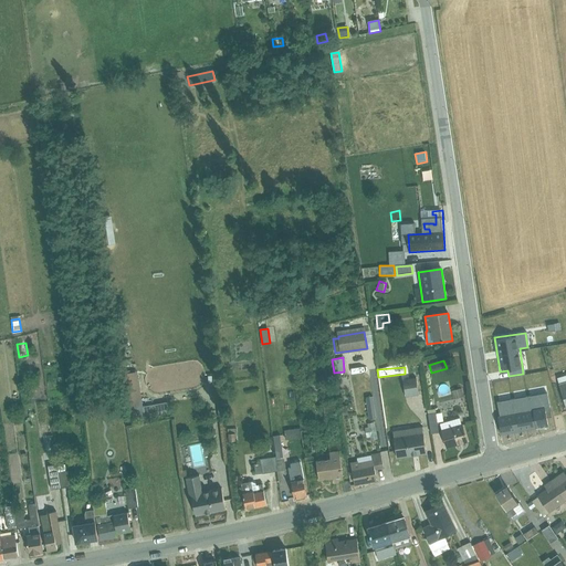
[(402,375),(405,398),(419,396),(416,373),(402,375)]
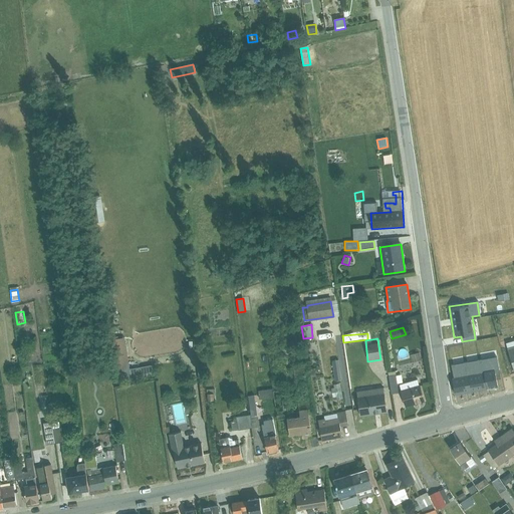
[(487,390),(498,388),(495,370),(493,371),(491,364),(497,362),(495,351),(485,352),(487,364),(466,368),(467,375),(462,376),(461,371),(451,373),(455,396),(487,390)]
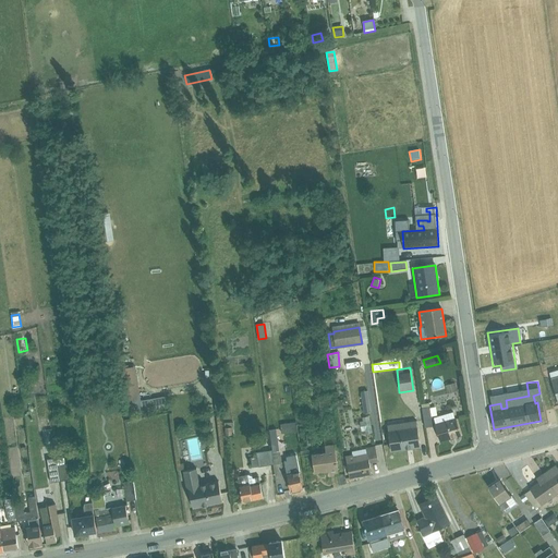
[(455,384),(445,386),(448,395),(457,391),(455,384)]
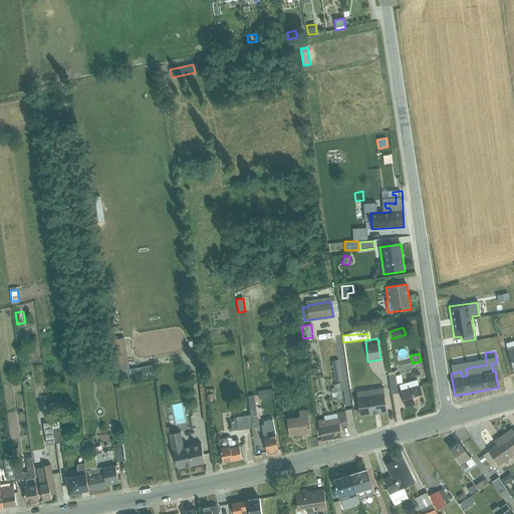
[(155,375),(154,365),(144,367),(146,377),(155,375)]
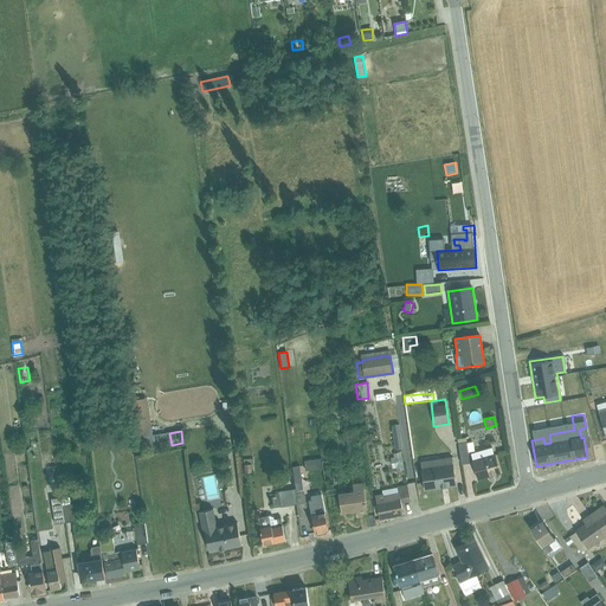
[(466,438),(458,439),(462,465),(470,464),(466,438)]
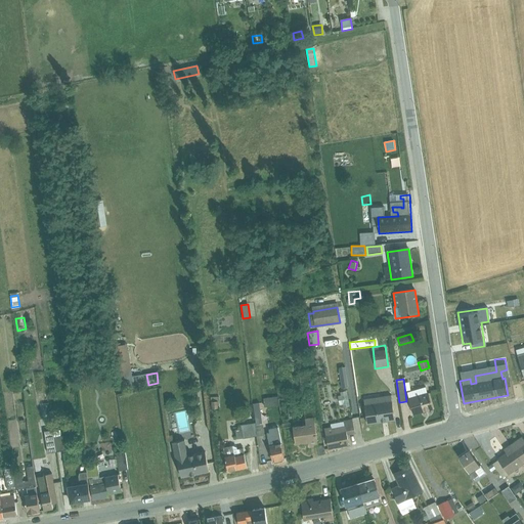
[(13,383),(14,393),(23,392),(22,382),(13,383)]
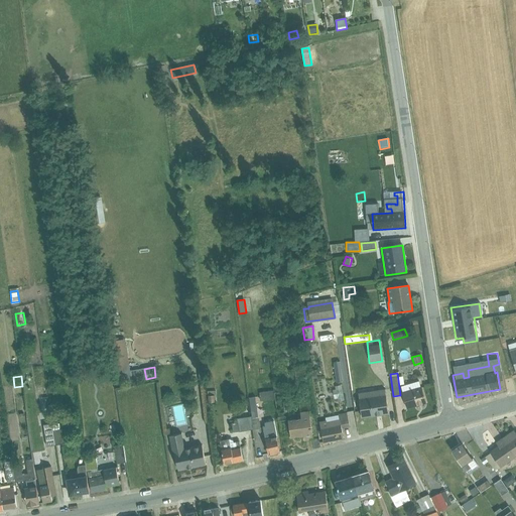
[(258,384),(260,401),(275,399),(272,382),(258,384)]
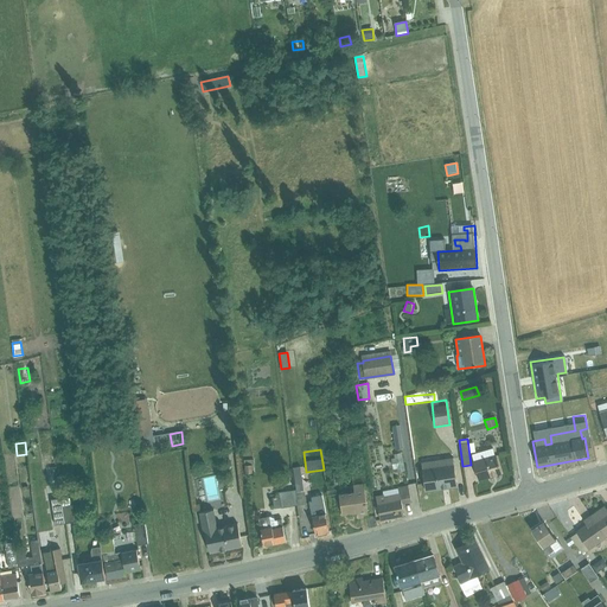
[(479,480),(502,474),(496,457),(494,457),(493,449),(472,457),(479,480)]
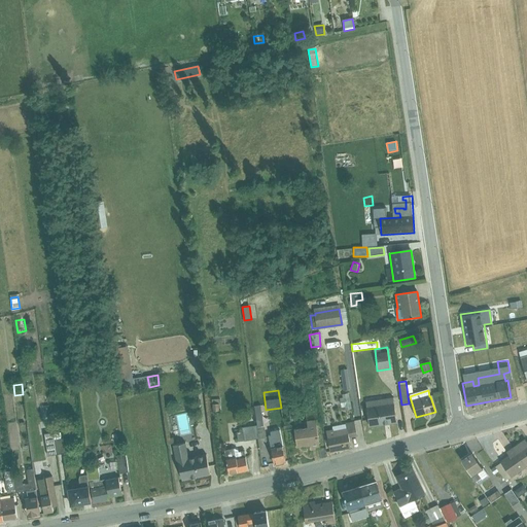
[(352,410),(348,393),(342,394),(343,398),(340,398),(342,408),(345,407),(346,411),(352,410)]
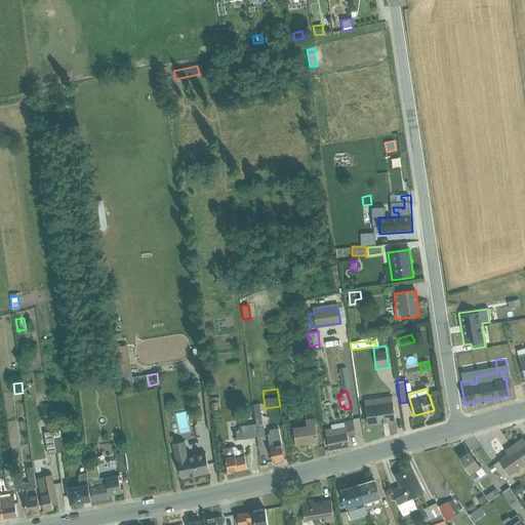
[(368,426),(396,421),(392,397),(365,401),(368,426)]
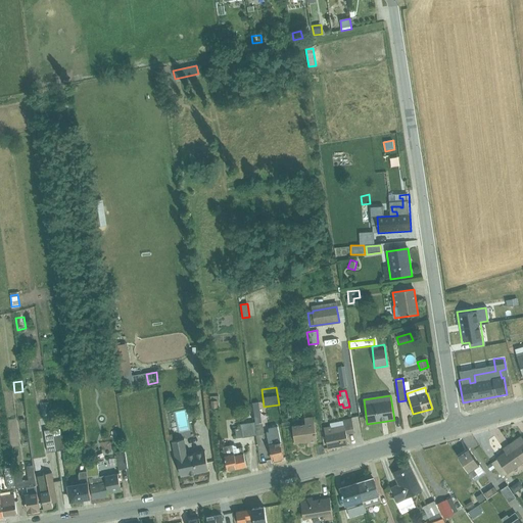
[(219,396),(210,396),(210,408),(218,408),(218,400),(219,400),(219,396)]
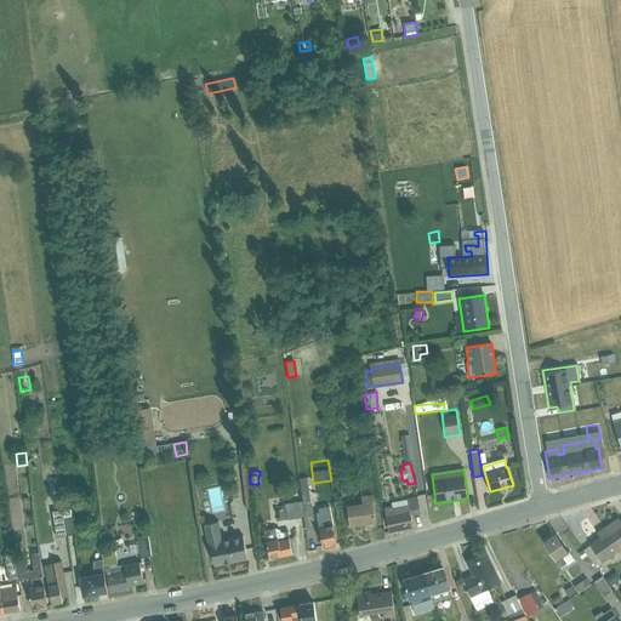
[(397,480),(396,472),(381,476),(383,484),(397,480)]
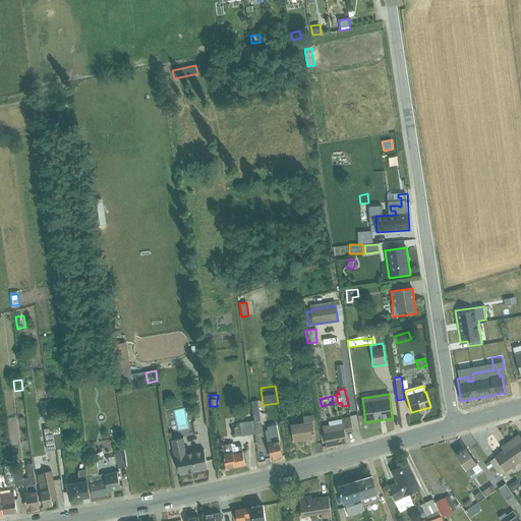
[(256,433),(264,432),(257,401),(251,402),(254,420),(256,433)]
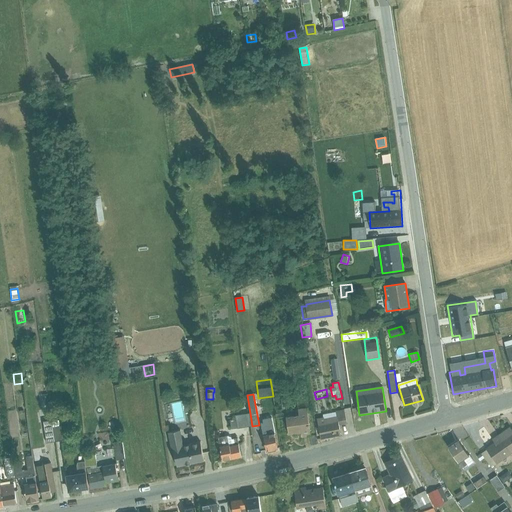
[(302,438),(311,436),(306,408),(298,409),(299,415),(286,417),(288,433),(293,432),(294,434),(302,433),(302,438)]
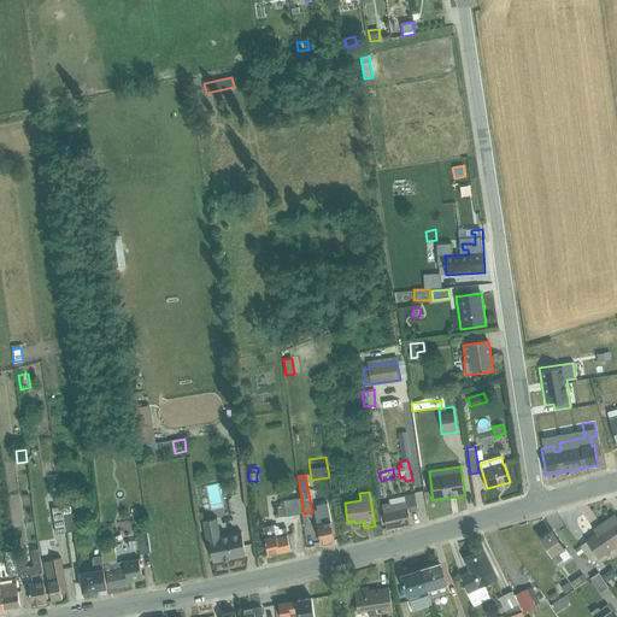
[(342,504),(341,494),(331,495),(333,505),(342,504)]
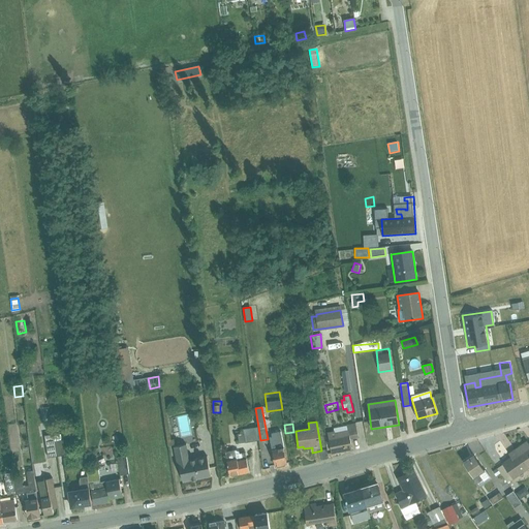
[(352,449),(350,440),(359,438),(356,424),(347,425),(347,426),(334,429),(334,432),(328,433),(332,454),(352,449)]
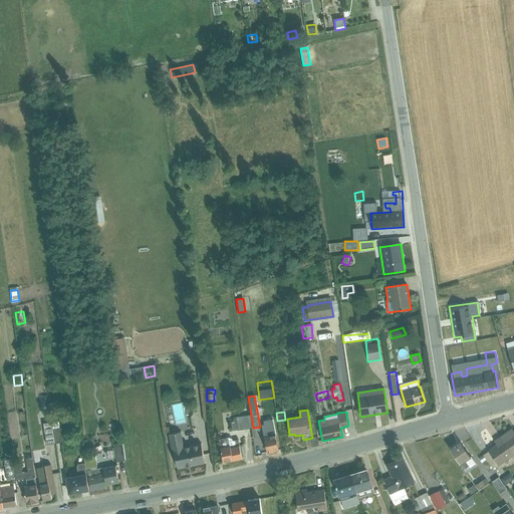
[(253,428),(251,415),(236,417),(237,421),(231,422),(233,431),(239,430),(239,431),(253,428)]
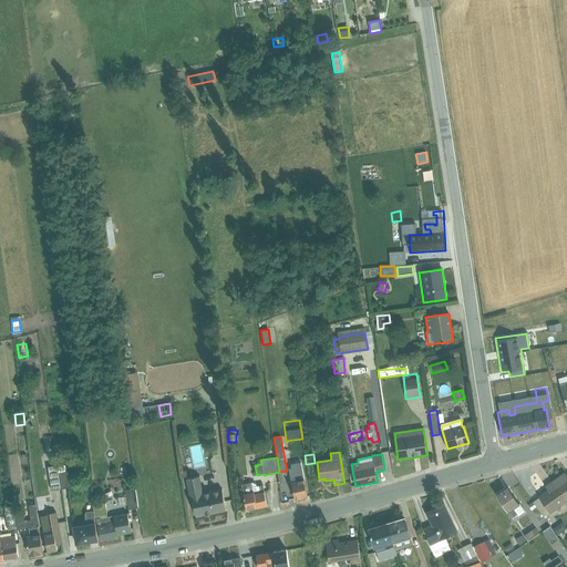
[(295,500),(308,497),(300,463),(291,465),(291,468),(289,470),(295,500)]
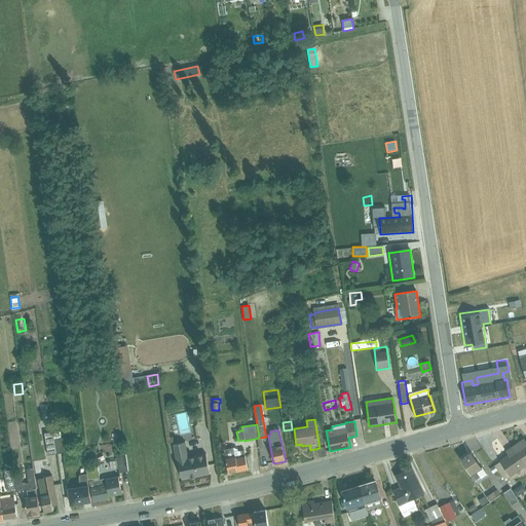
[(48,455),(57,454),(54,439),(53,431),(44,433),(48,455)]
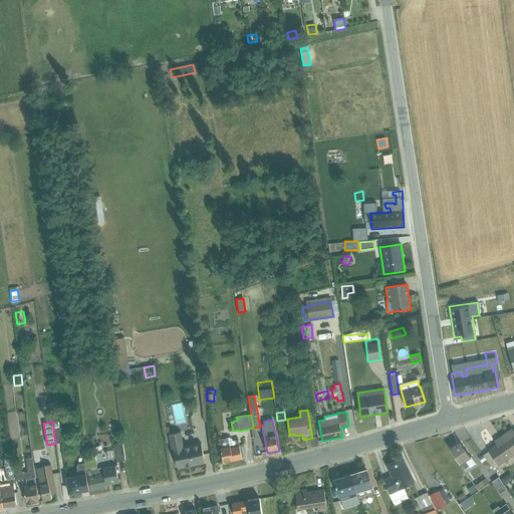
[(61,428),(53,429),(55,444),(63,442),(61,428)]
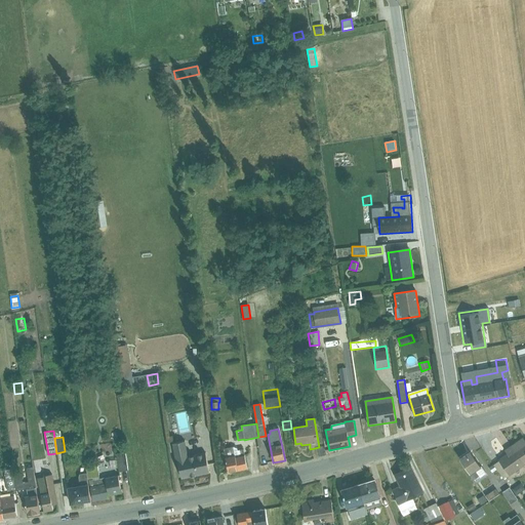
[(521,440),(511,447),(524,467),(524,466),(524,441),(524,443),(521,440)]
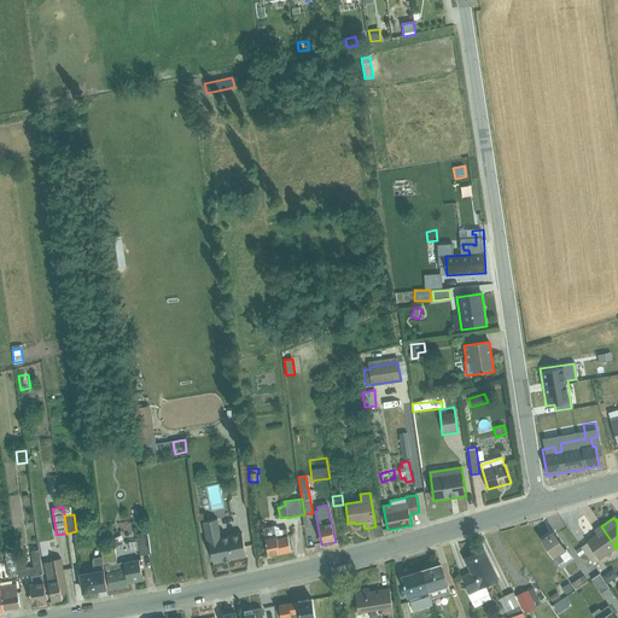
[(214,564),(248,557),(242,532),(222,536),(219,519),(203,522),(207,542),(209,541),(214,564)]
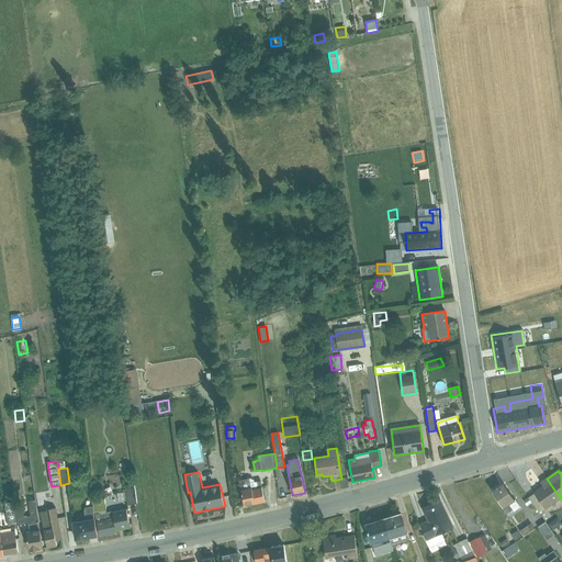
[(255,503),(265,502),(260,479),(254,480),(250,479),(239,481),(240,484),(237,485),(238,491),(242,491),(245,506),(256,504),(255,503)]
